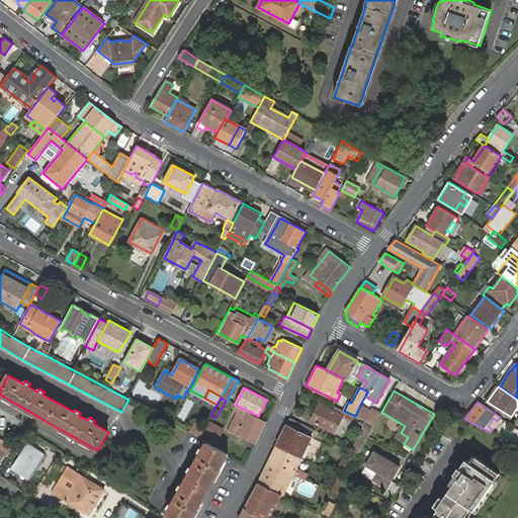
[(126,403),(121,412),(131,417),(136,408),(126,403)]
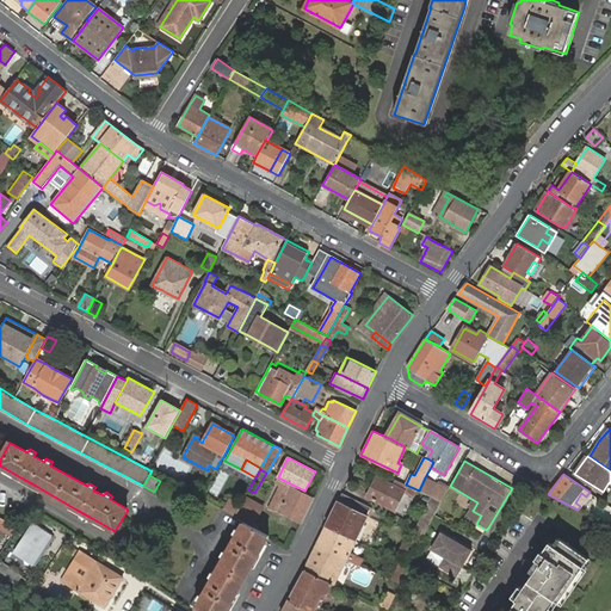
[(377,477),(368,497),(395,510),(405,491),(377,477)]
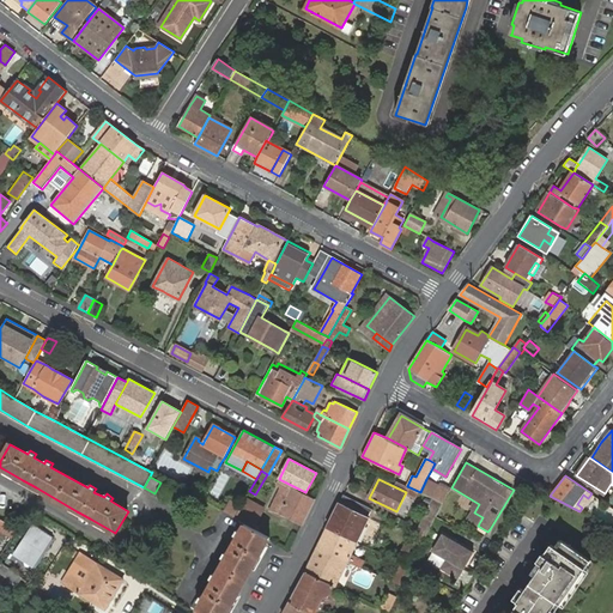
[(420,492),(434,498),(443,503),(449,490),(441,485),(426,479),(420,492)]
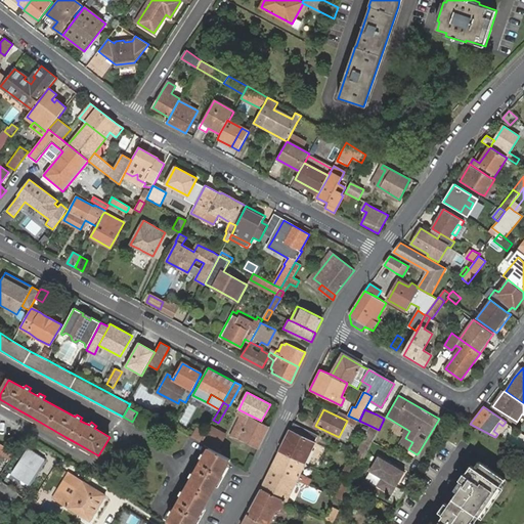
[(232,434),(259,447),(269,427),(244,412),(238,410),(236,415),(241,418),(232,434)]
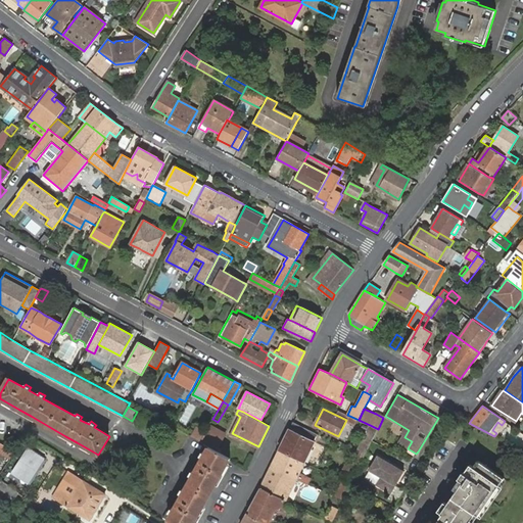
[(189,435),(200,441),(206,431),(188,421),(183,431),(189,435)]
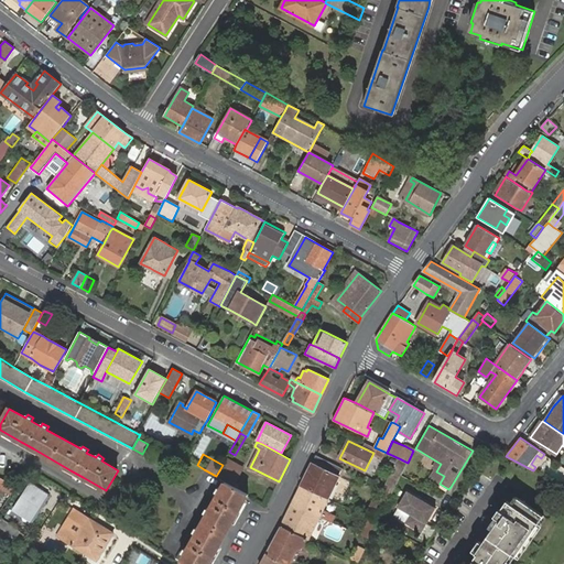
[(301,486),(328,498),(338,476),(343,468),(329,463),(316,455),(312,463),(301,486)]
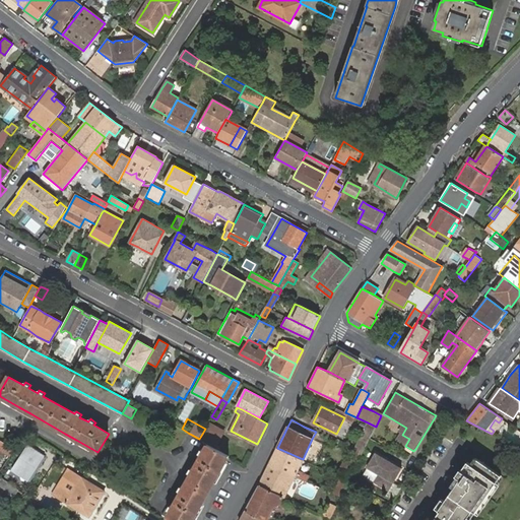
[(205,429),(199,439),(203,442),(213,448),(222,433),(216,430),(218,427),(209,421),(205,429)]
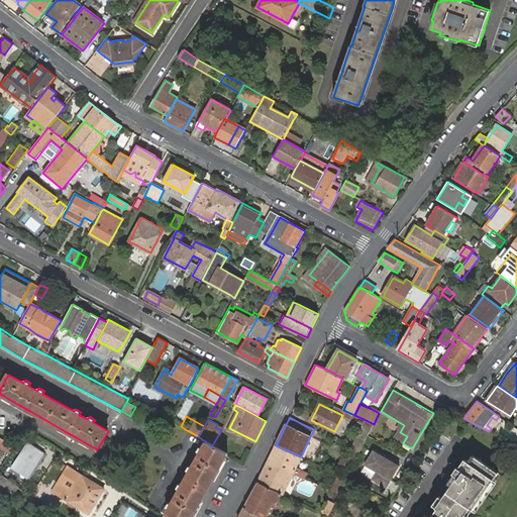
[(366,420),(351,447),(353,448),(359,451),(368,436),(374,424),(366,420)]
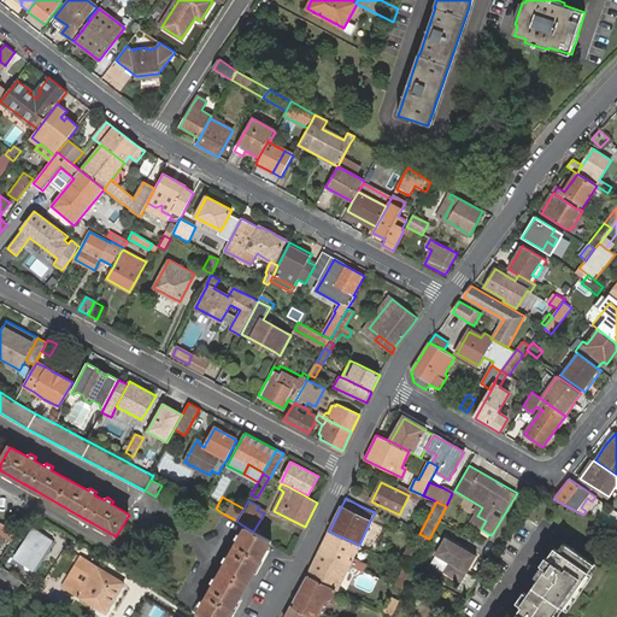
[(253,532),(241,524),(193,611),(203,616),(229,616),(271,544),(272,542),(253,532)]
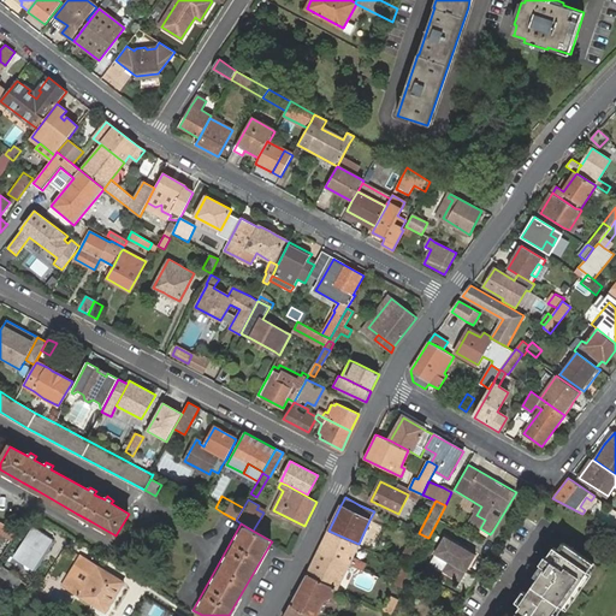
[(35,528),(17,557),(37,570),(55,540),(35,528)]
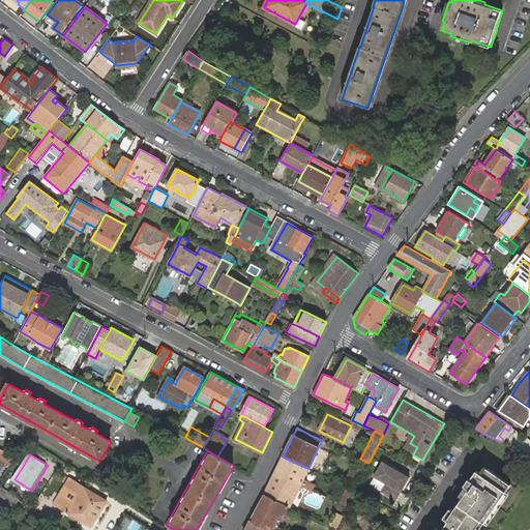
[(283,457),(275,473),(300,484),(313,491),(316,484),(303,478),(308,468),(283,457)]
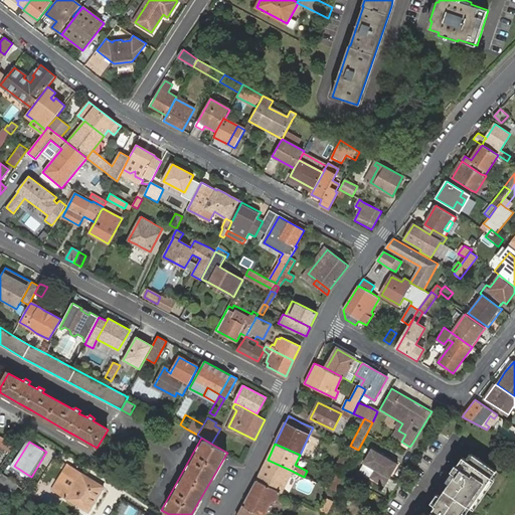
[(398,465),(372,451),(364,466),(365,466),(376,472),(372,479),(372,480),(387,487),(390,480),(398,465)]
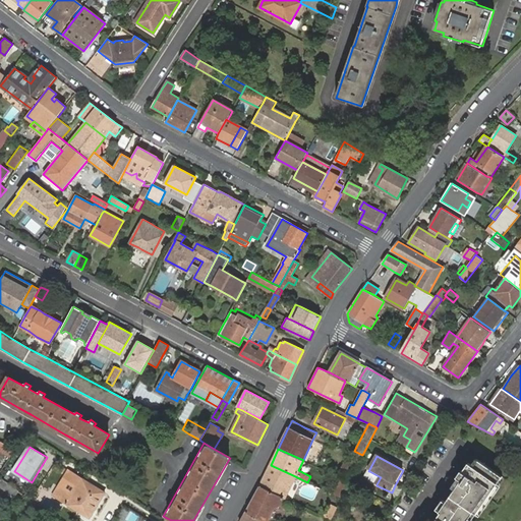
[(460,481),(449,497),(475,515),(503,476),(476,458),(464,475),(460,472),(456,478),(460,481)]
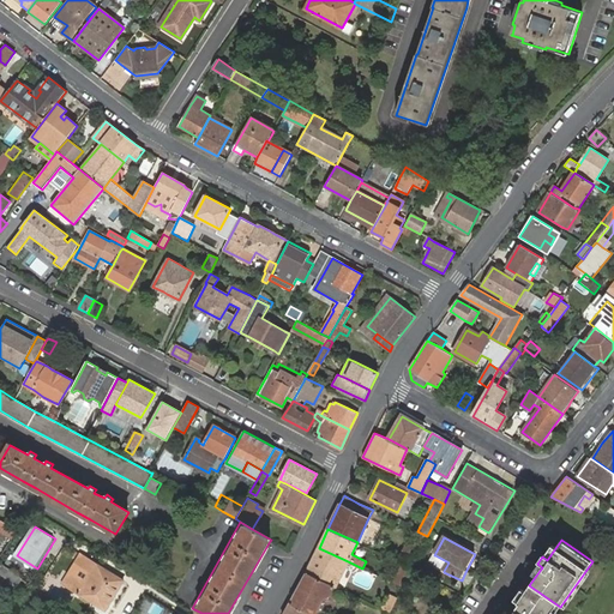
[(411,548),(407,546),(402,555),(407,558),(411,548)]
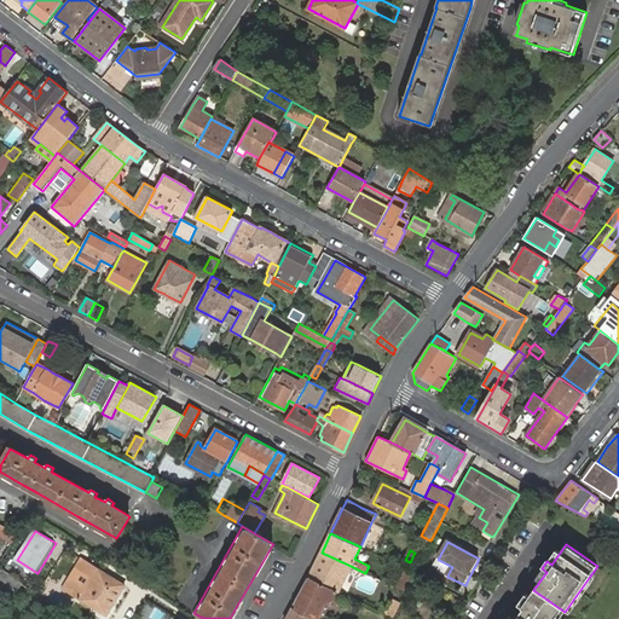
[(322,553),(308,578),(336,591),(337,591),(351,566),(322,553)]
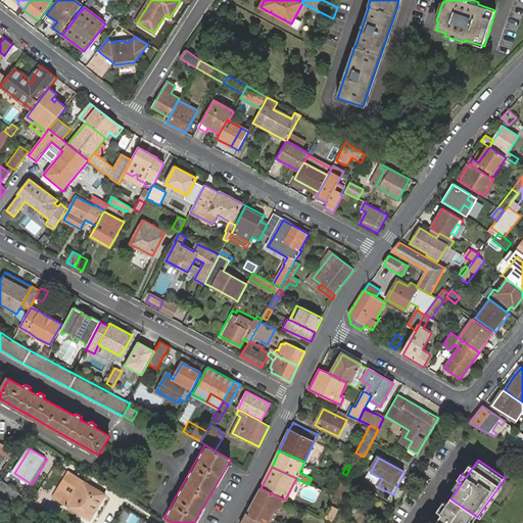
[(367,480),(378,486),(382,479),(371,473),(367,480)]
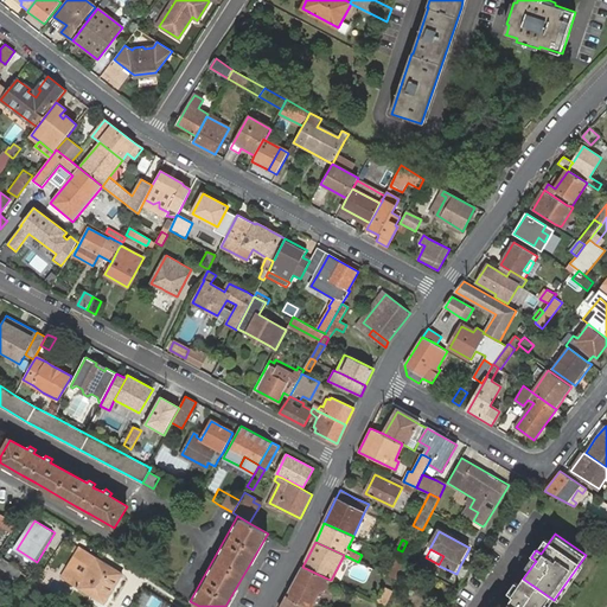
[(104,604),(122,574),(96,558),(83,550),(77,558),(91,568),(83,581),(69,573),(65,580),(104,604)]
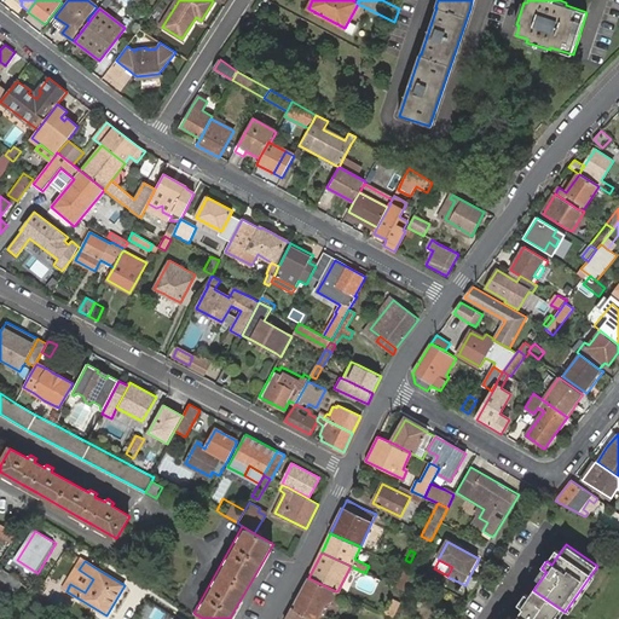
[(1,568),(0,567),(0,578),(5,583),(10,574),(1,568)]
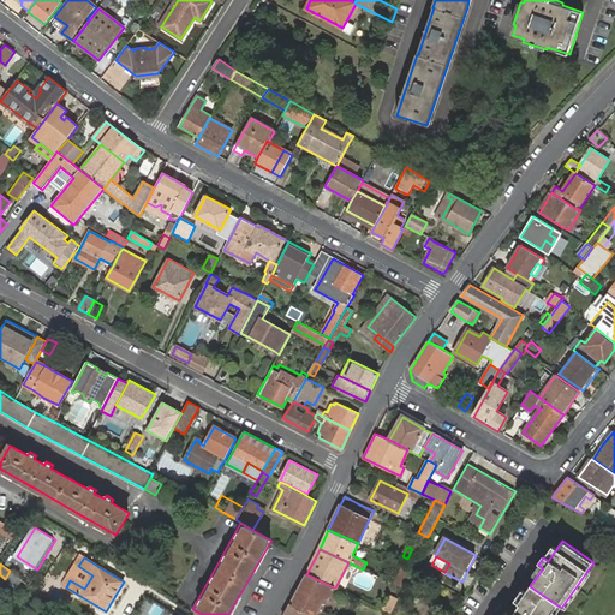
[(412,569),(404,565),(394,584),(404,587),(406,583),(412,569)]
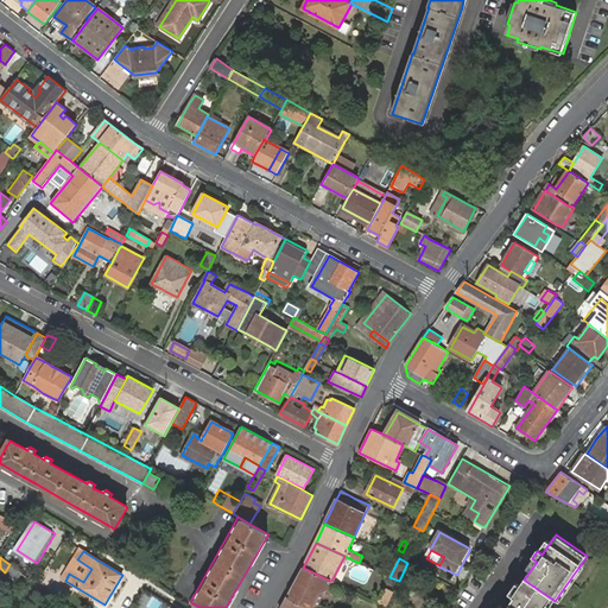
[(410,581),(416,568),(407,563),(401,576),(410,581)]
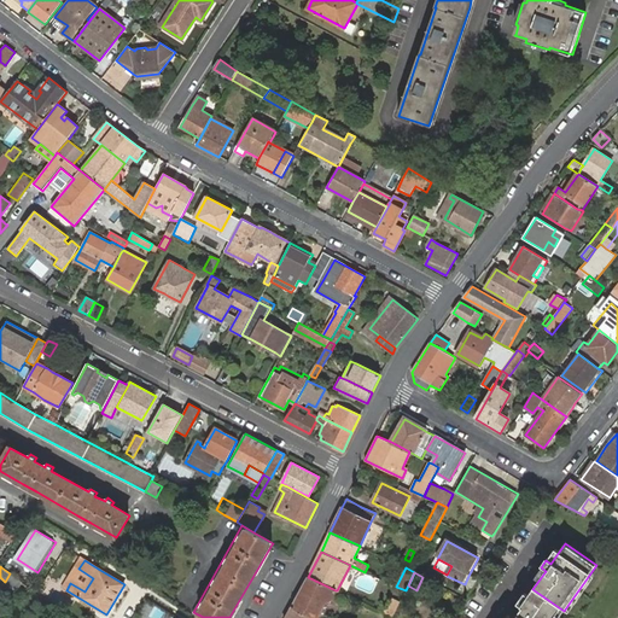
[(5,582),(18,590),(22,583),(10,573),(5,582)]
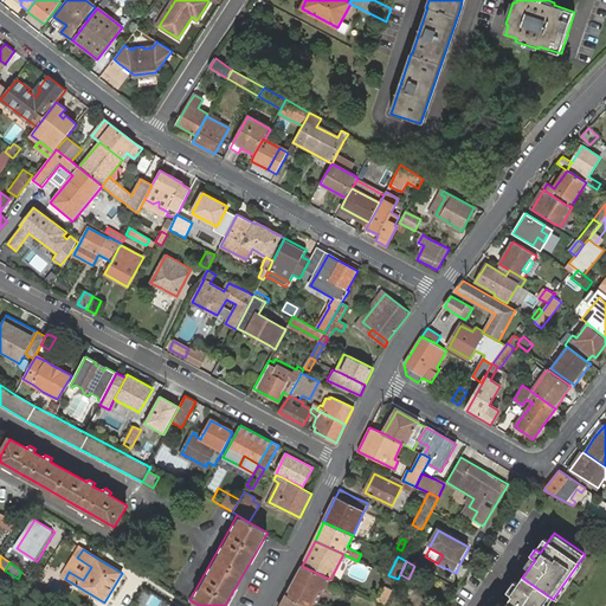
[(469,569),(459,565),(456,573),(453,573),(450,579),(461,584),(469,569)]
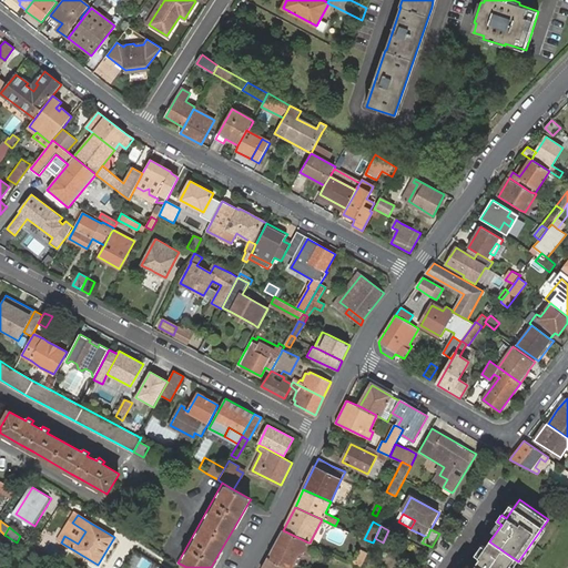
[(283,530),(267,558),(286,567),(287,567),(291,567),(298,553),(302,555),(308,543),(283,530)]
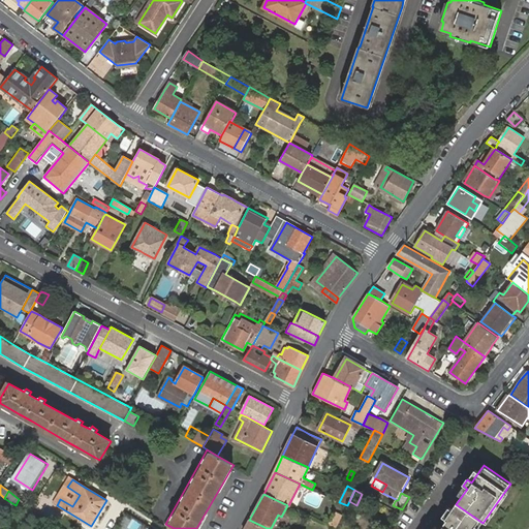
[(477,528),(483,523),(456,504),(445,521),(448,523),(443,528),(477,528)]
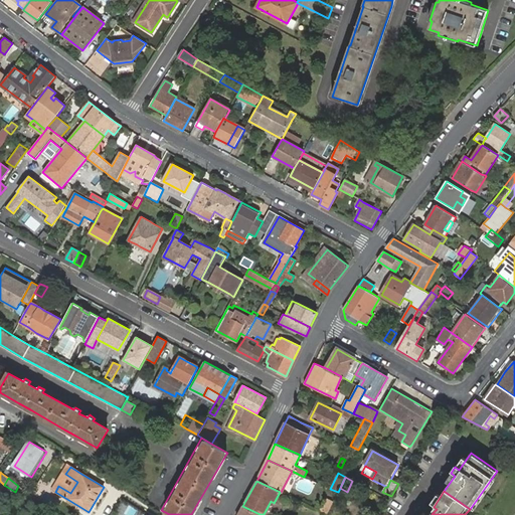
[(26,492),(21,499),(29,504),(33,497),(26,492)]
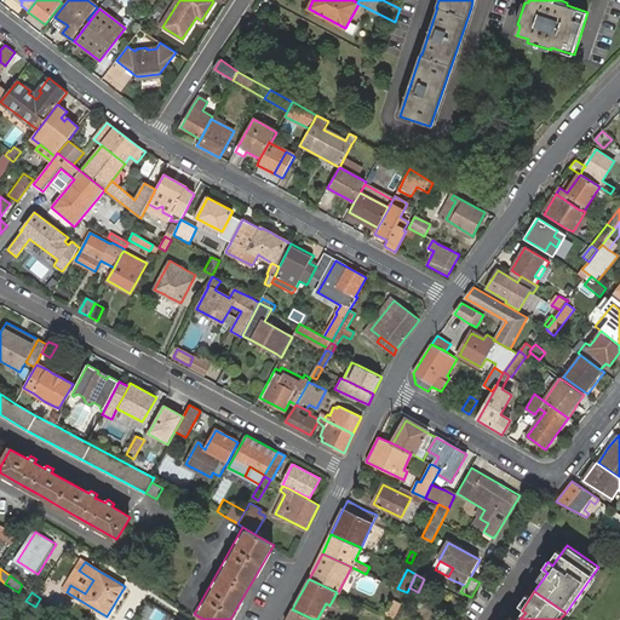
[(391,600),(386,616),(395,619),(400,603),(391,600)]
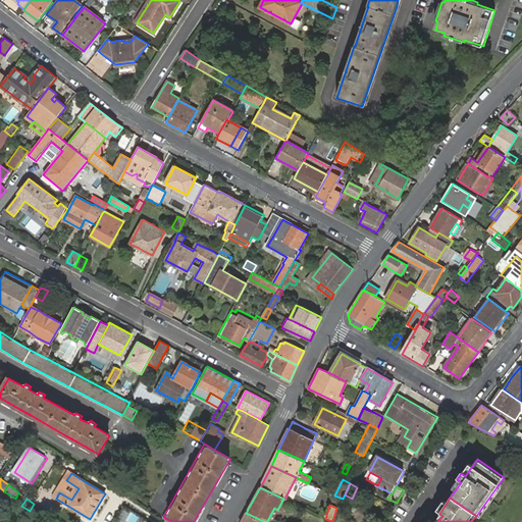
[(241,521),(262,521),(263,521),(246,513),(241,521)]
